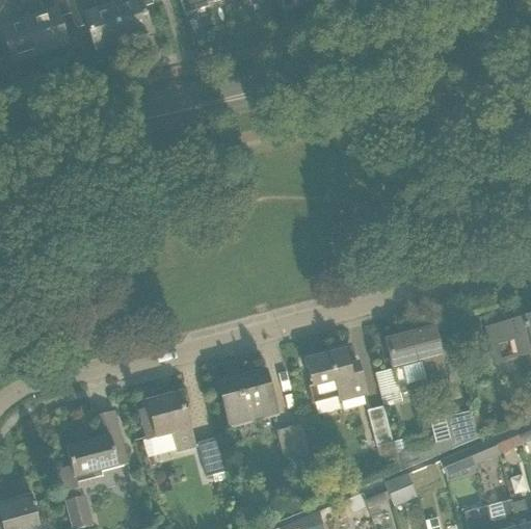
[(29,17),(14,22),(6,0),(0,0),(0,28),(2,28),(12,60),(41,52),(29,17)]
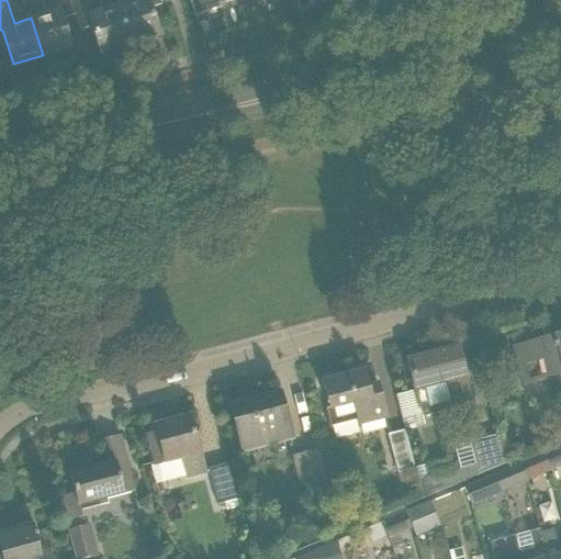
[(75,12),(70,0),(42,0),(46,13),(31,18),(43,55),(71,46),(62,15),(75,12)]
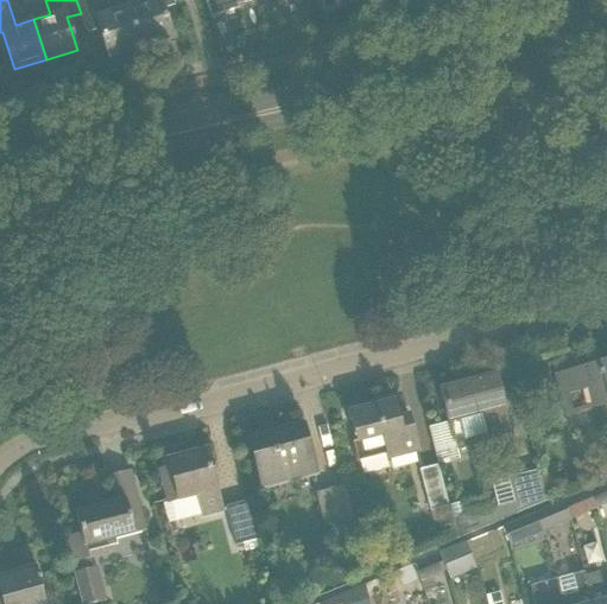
[(76,0),(81,13),(86,27),(99,24),(109,56),(140,45),(127,5),(112,10),(108,0),(76,0)]
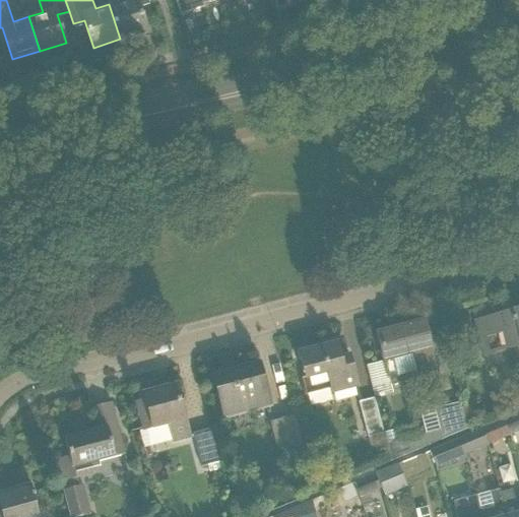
[(139,3),(147,0),(120,0),(109,4),(120,39),(147,30),(139,3)]
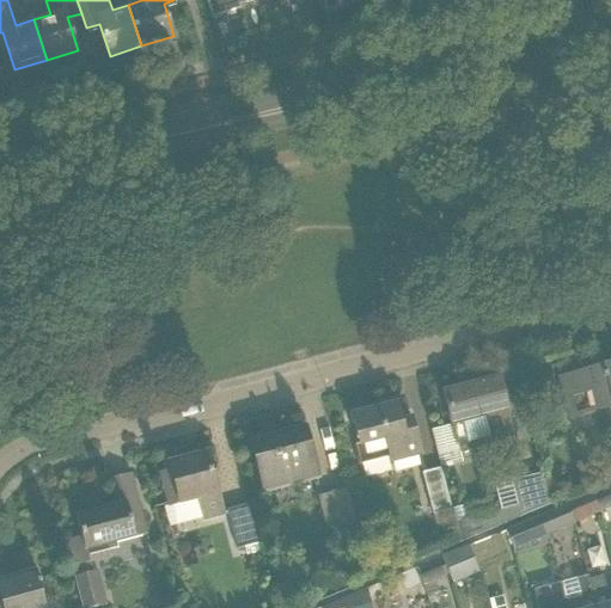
[(240,2),(246,0),(207,0),(212,14),(240,5),(240,2)]
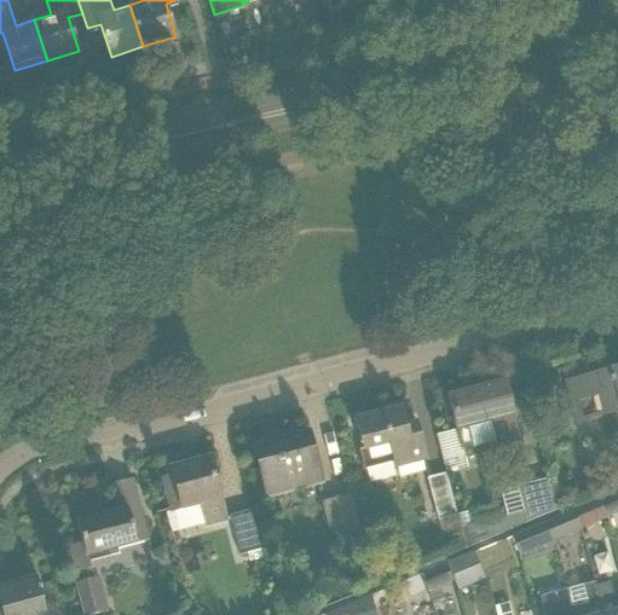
[(328,0),(330,10),(361,0),(328,0)]
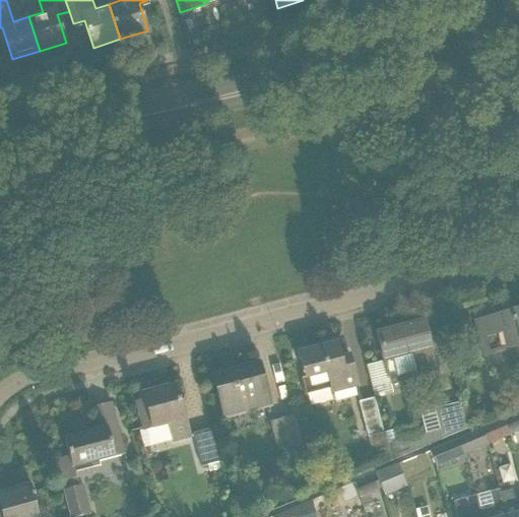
[(518,307),(513,310),(512,308),(475,318),(484,353),(516,344),(516,343),(518,342),(518,307)]
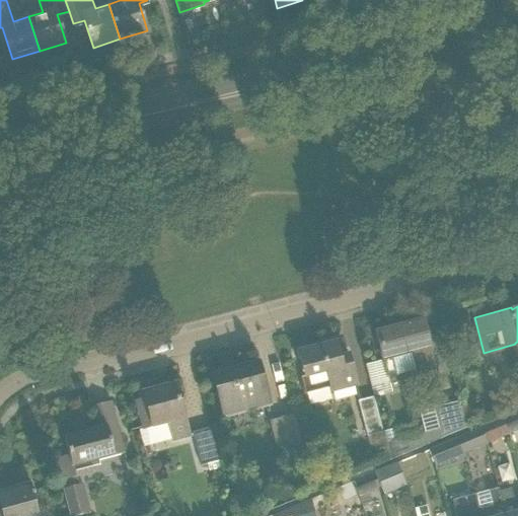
[(437,371),(428,338),(423,318),(376,330),(390,382),(437,371)]
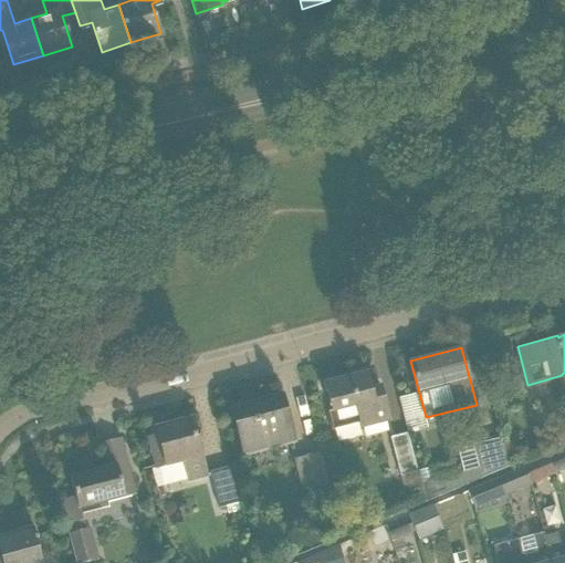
[(380,385),(372,387),(367,372),(325,383),(332,408),(328,409),(333,428),(359,420),(362,428),(390,420),(380,385)]
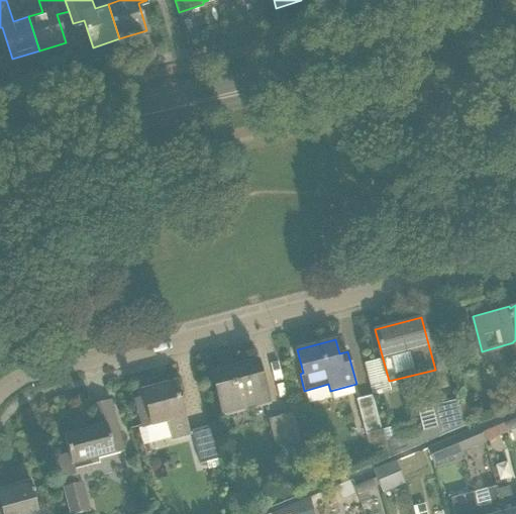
[(365,358),(373,391),(389,387),(380,354),(365,358)]
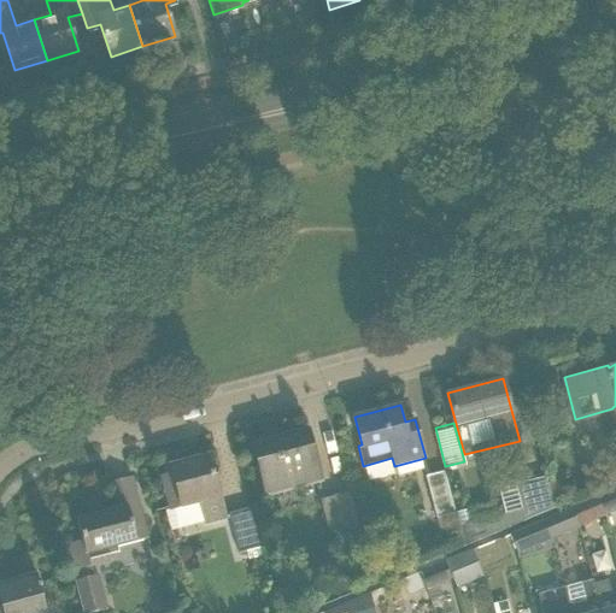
[(321,482),(308,430),(308,429),(253,443),(268,496),(321,482)]
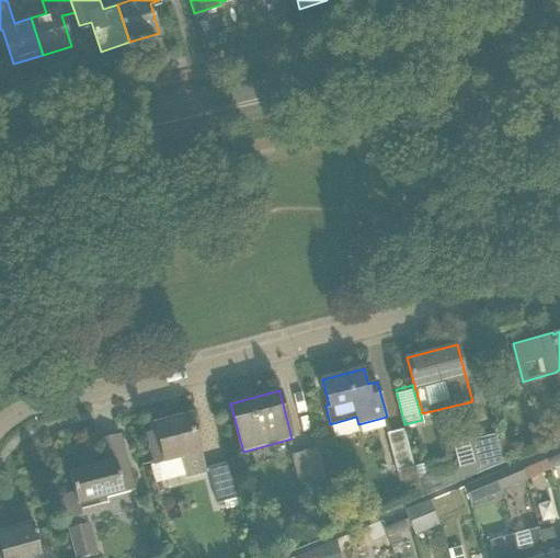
[(205,471),(195,435),(190,413),(156,422),(158,429),(147,432),(156,464),(182,457),(186,476),(205,471)]
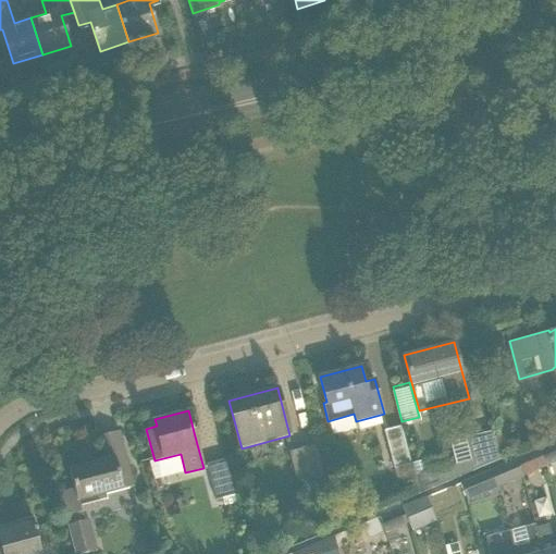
[(393,466),(409,463),(399,425),(383,429),(393,466)]
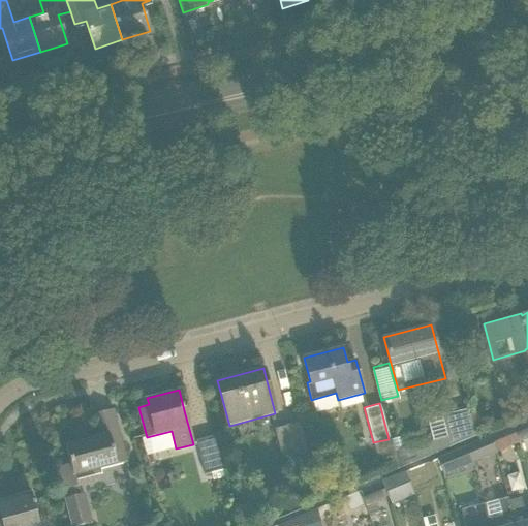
[(70,462),(61,464),(65,484),(66,486),(62,487),(72,525),(84,523),(81,508),(90,506),(86,491),(81,492),(79,485),(95,481),(94,474),(101,472),(100,467),(127,460),(119,427),(113,407),(96,411),(101,435),(66,444),(70,462)]
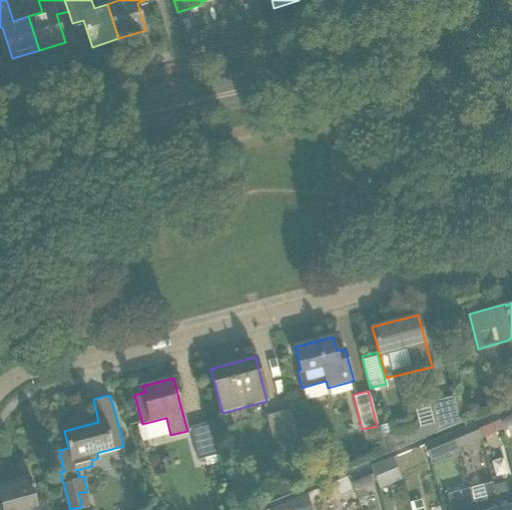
[(461,420),(456,400),(455,395),(429,401),(434,421),(380,435),(385,454),(461,420)]
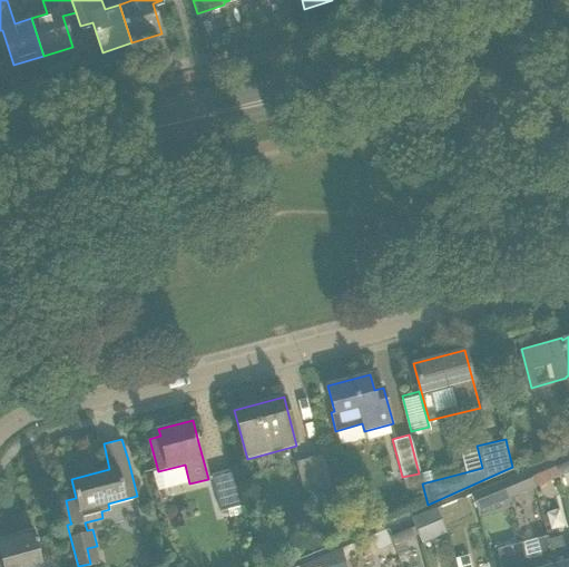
[(324,502),(335,499),(321,453),(294,461),(304,494),(320,489),(324,502)]
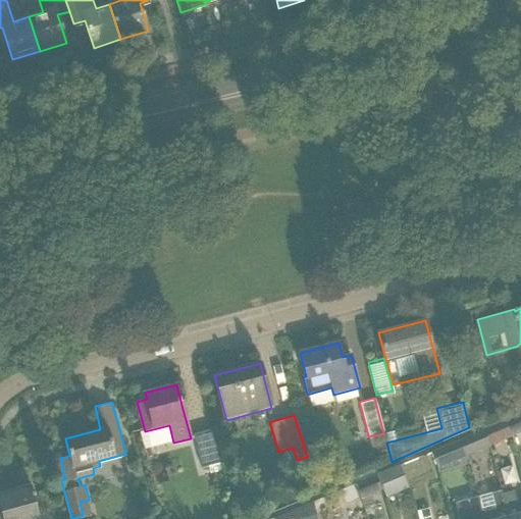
[(520,419),(508,425),(512,434),(520,430),(520,419)]
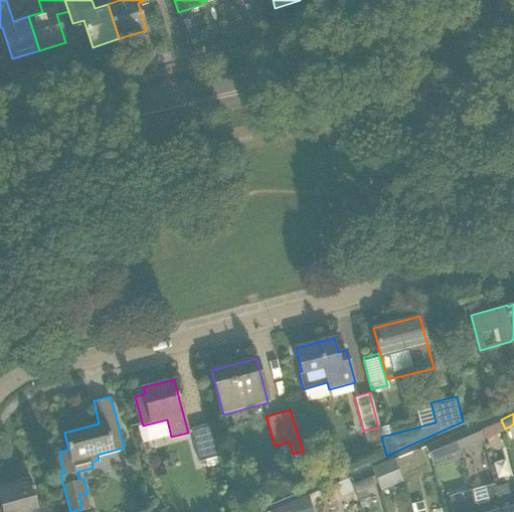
[(483,438),(505,429),(501,419),(479,430),(483,438)]
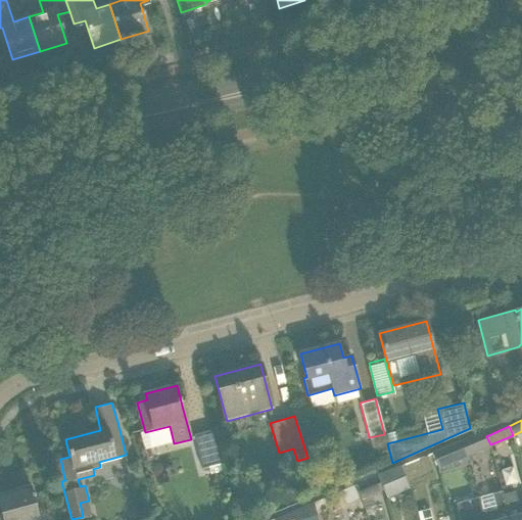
[(202,468),(223,463),(216,429),(194,434),(202,468)]
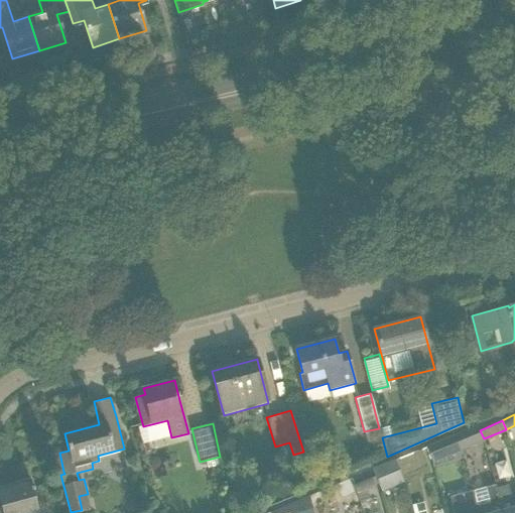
[(464,449),(483,440),(477,425),(458,433),(464,446),(464,449)]
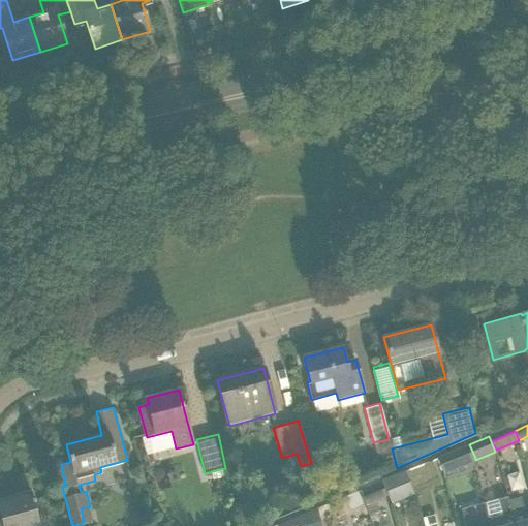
[(475,460),(475,458),(469,444),(436,458),(442,473),(475,460)]
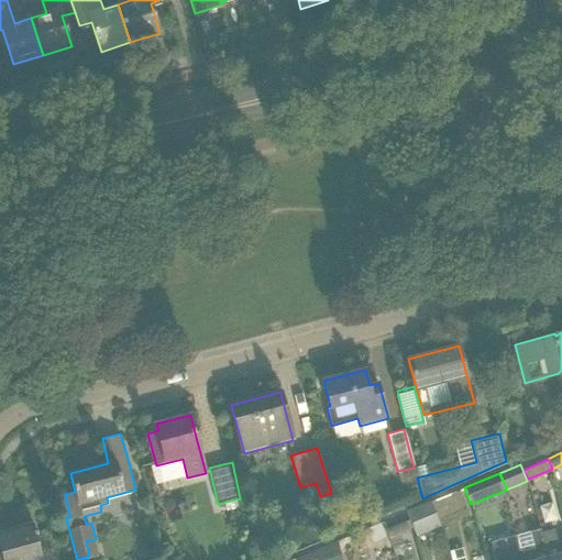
[(141,516),(154,513),(150,496),(135,500),(141,516)]
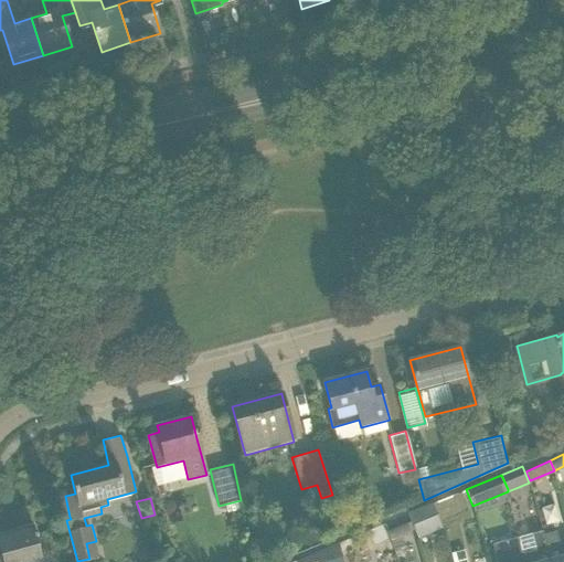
[(417,538),(443,527),(432,502),(406,513),(417,538)]
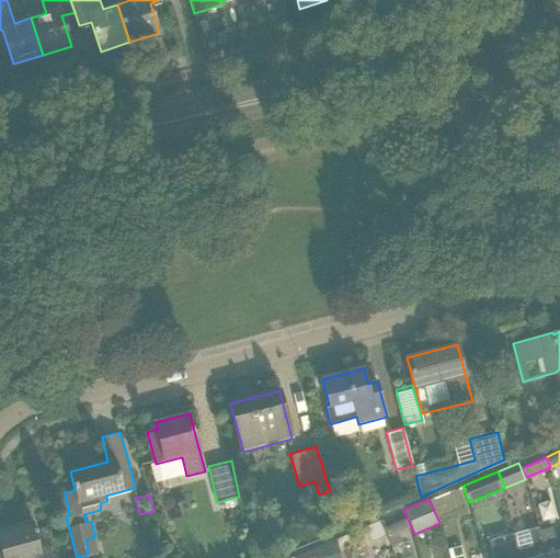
[(397,532),(408,526),(404,519),(385,526),(388,535),(388,534),(393,551),(401,549),(397,532)]
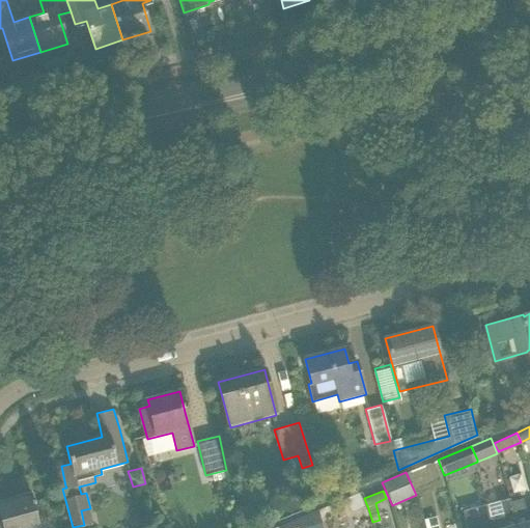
[(353,509),(364,505),(359,492),(347,497),(353,509)]
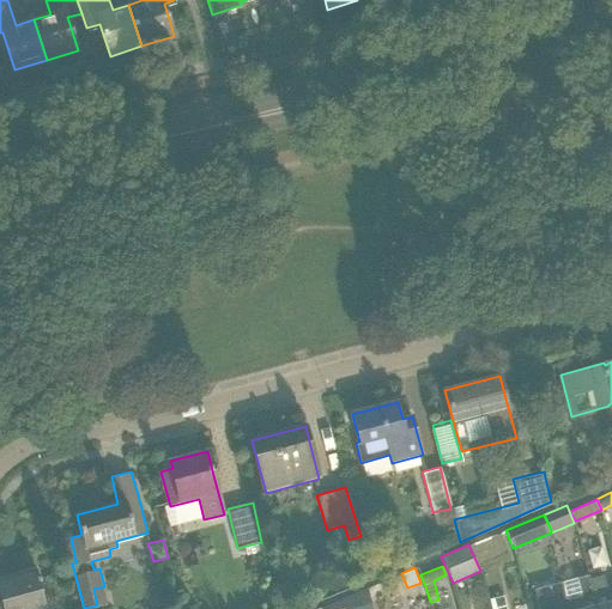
[(41,576),(37,577),(36,568),(20,572),(20,574),(0,579),(0,589),(5,608),(46,608),(38,580),(42,580),(41,576)]
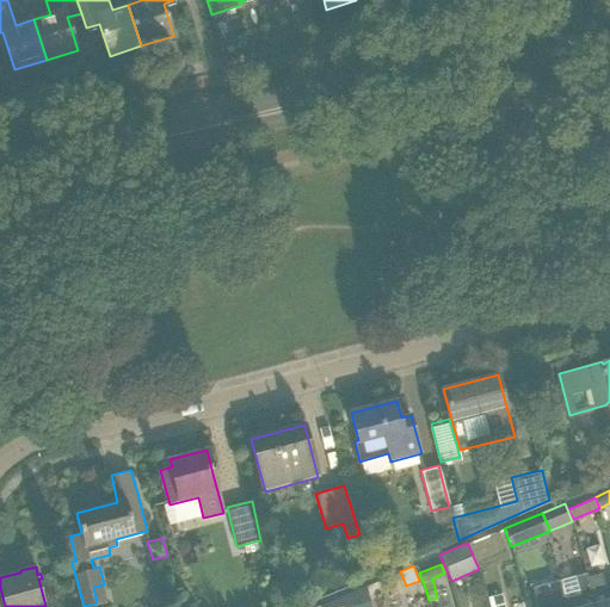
[(596,606),(589,577),(586,573),(561,580),(565,598),(567,606),(596,606)]
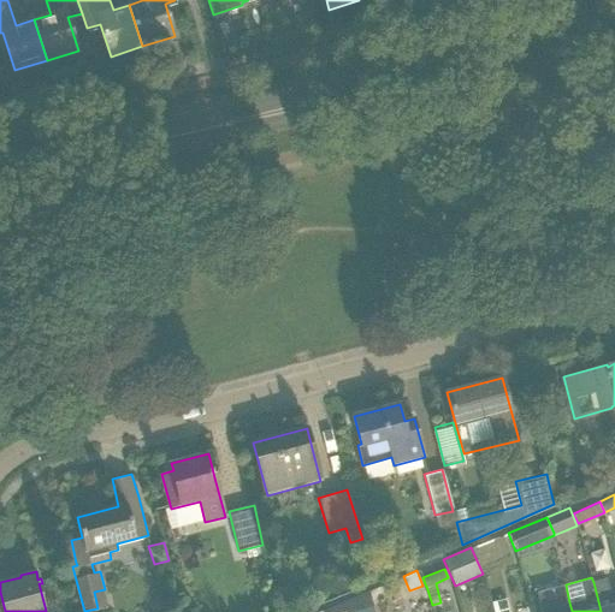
[(614,590),(611,592),(608,578),(593,582),(601,611),(614,611),(614,590)]
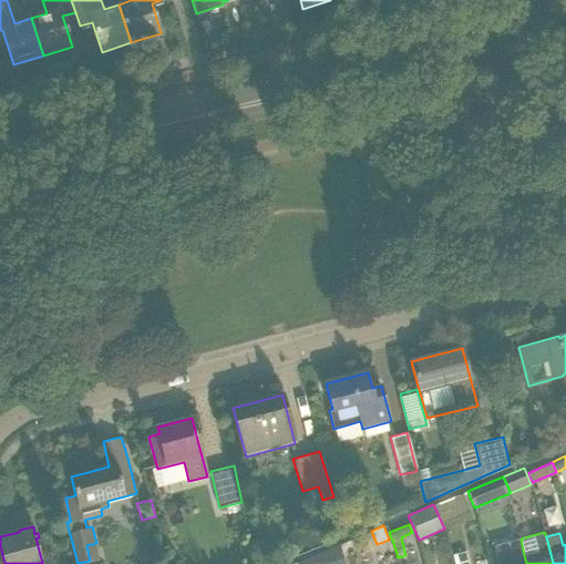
[(526,563),(524,555),(521,539),(493,547),(497,563),(526,563)]
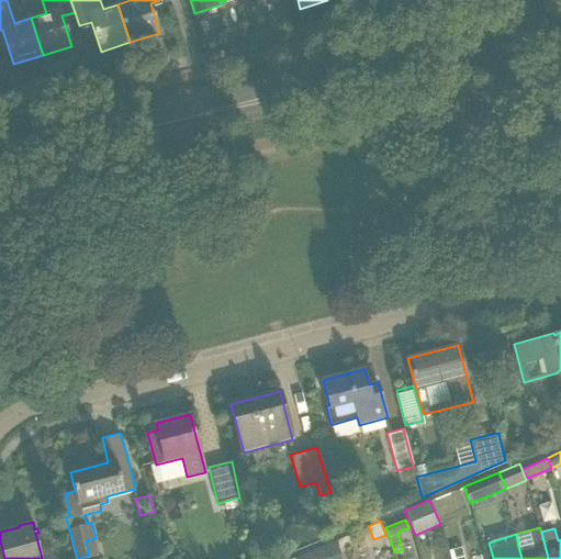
[(341,558),(337,538),(315,547),(318,558),(341,558)]
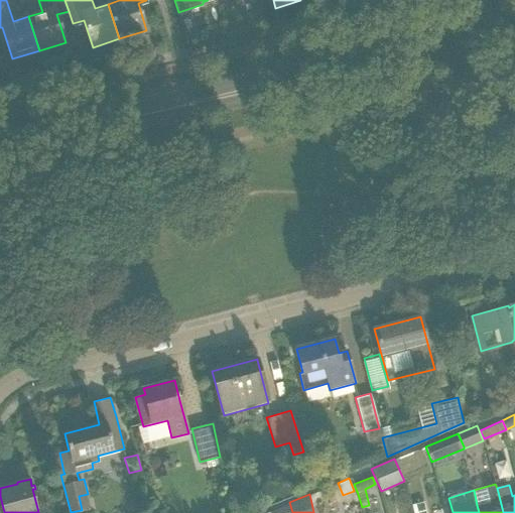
[(131,500),(129,504),(131,508),(134,511),(138,511),(141,509),(143,505),(142,501),(139,498),(134,498),(131,500)]
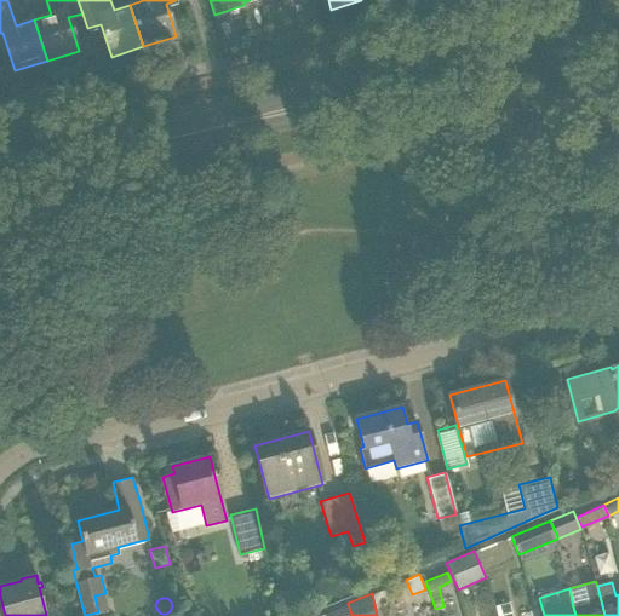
[(514,615),(510,600),(496,605),(498,615),(514,615)]
